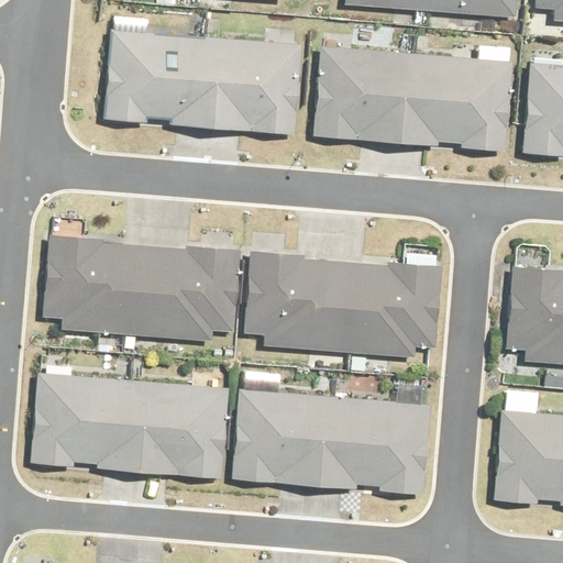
[(515,0),(343,0),(343,7),(515,18),(515,0)]
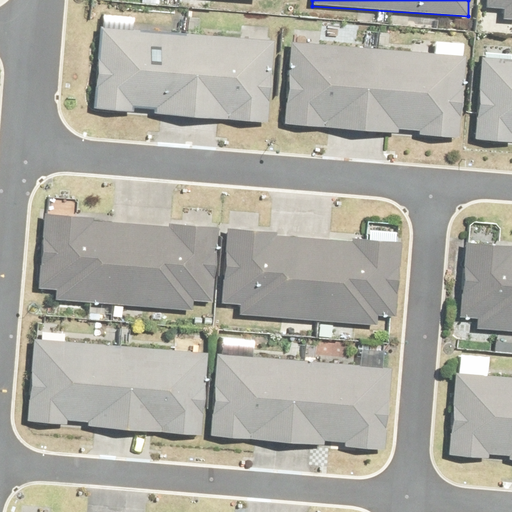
[(511,0),(485,0),(485,9),(501,10),(500,19),(511,19),(511,0)]
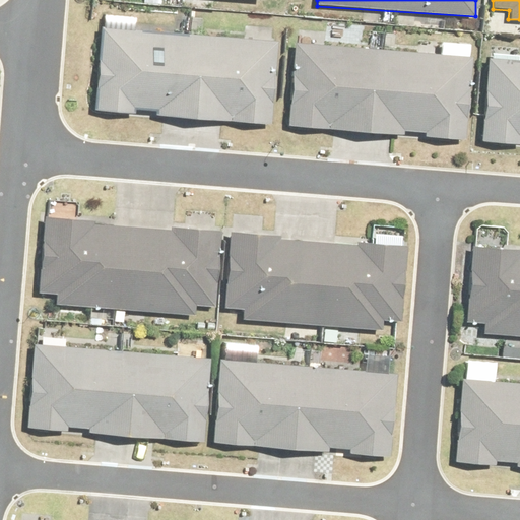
[(330,28),(328,50),(297,48),(290,128),(463,141),(471,45),(439,43),(438,59),(363,53),(365,31),(330,28)]
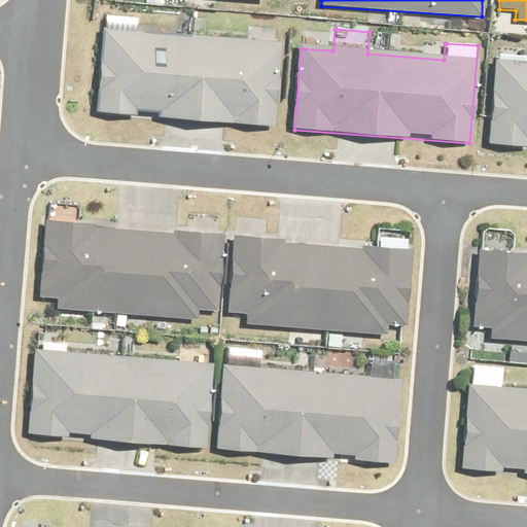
[(278,46),(104,34),(99,113),(273,126),(278,46)]
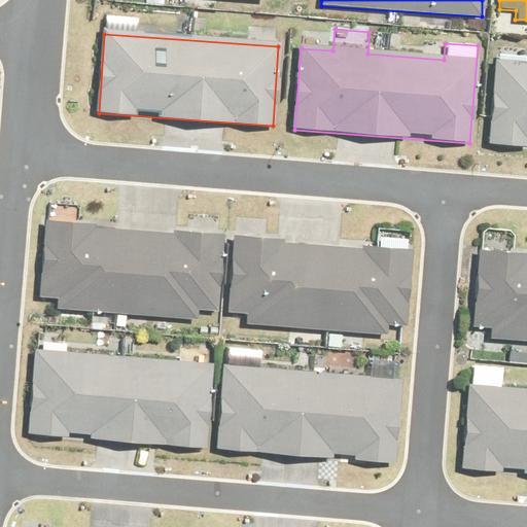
[(526,59),(491,57),(484,140),(526,142),(526,59)]
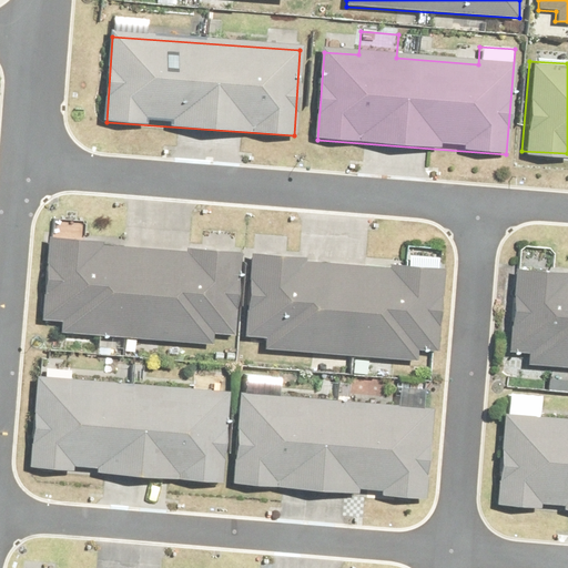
[(242,252),(54,236),(48,322),(234,337),(242,252)]
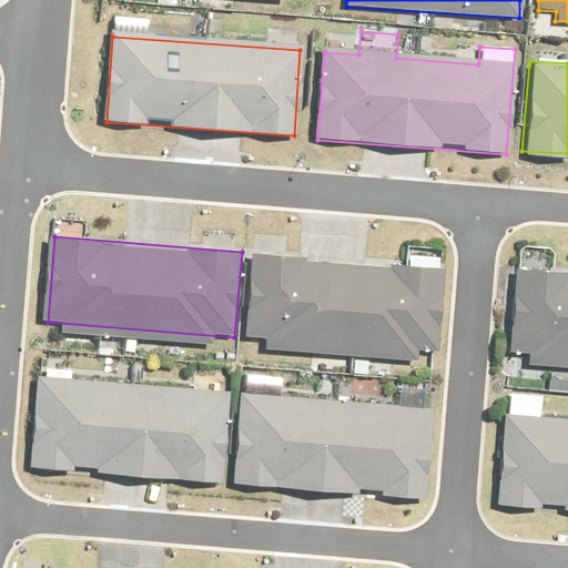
[(446,273),(259,254),(250,342),(437,361),(446,273)]
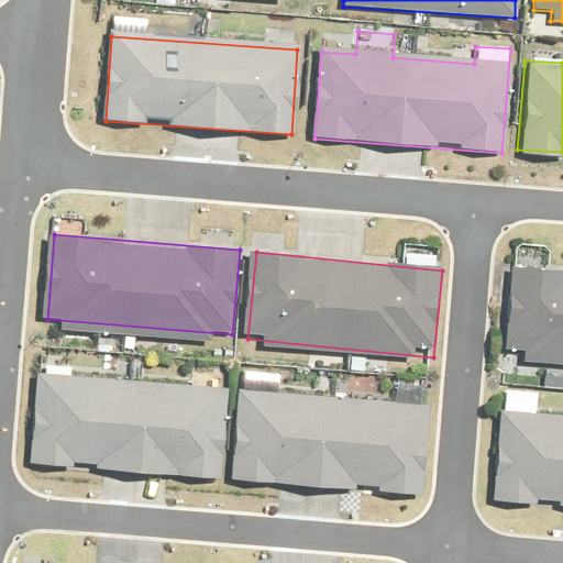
[(562,268),(512,264),(503,357),(562,363),(562,268)]
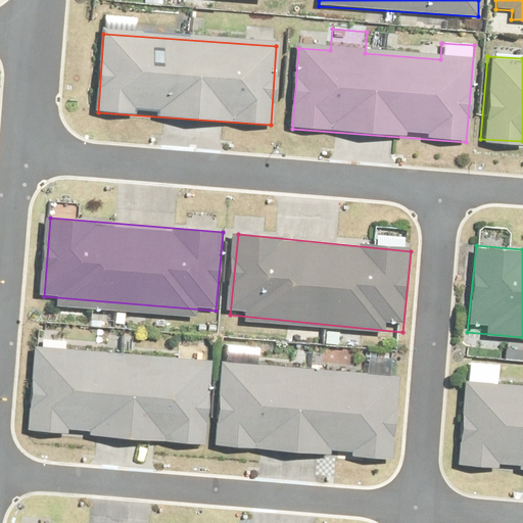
[(216,363),(39,346),(31,429),(207,445),(216,363)]
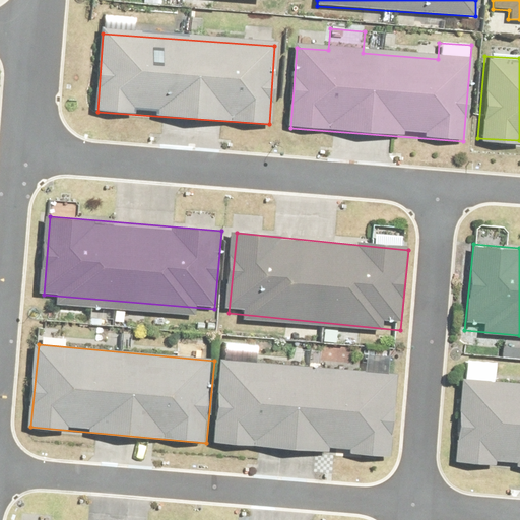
[(396,376),(222,361),(215,442),(389,456),(396,376)]
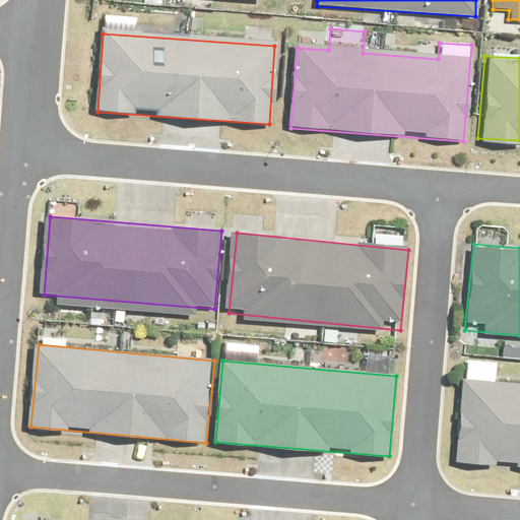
[(519,383),(461,380),(455,460),(519,464),(519,383)]
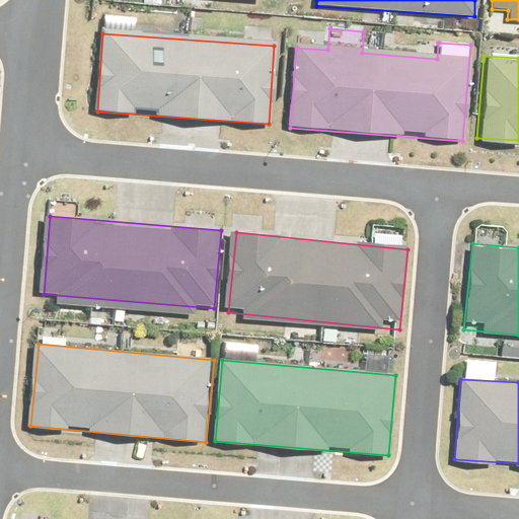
All buildings are outlined.
